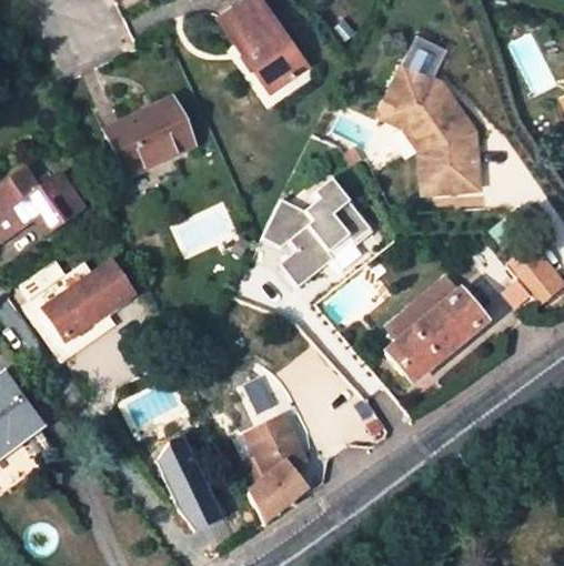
[(243,0),(221,17),(245,52),(247,52),(248,53),(250,53),(251,53),(252,53),(253,53),(261,64),(257,68),(272,90),(309,64),(262,0),(243,0)]
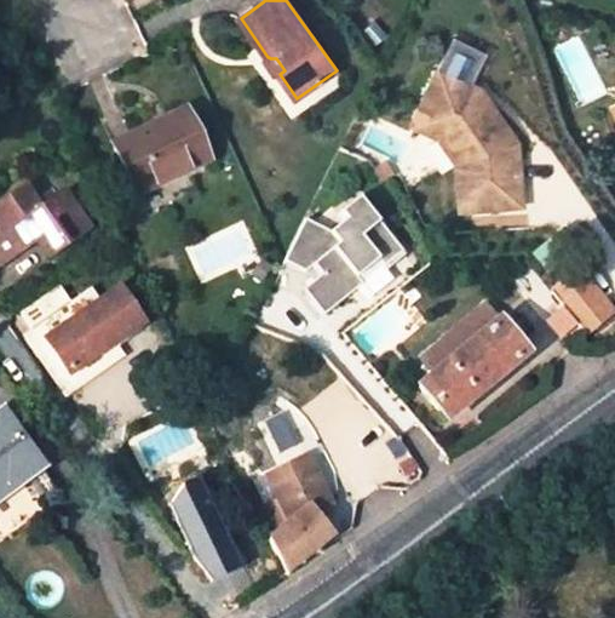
[(453,38),(440,69),(472,84),(486,51),(453,38)]
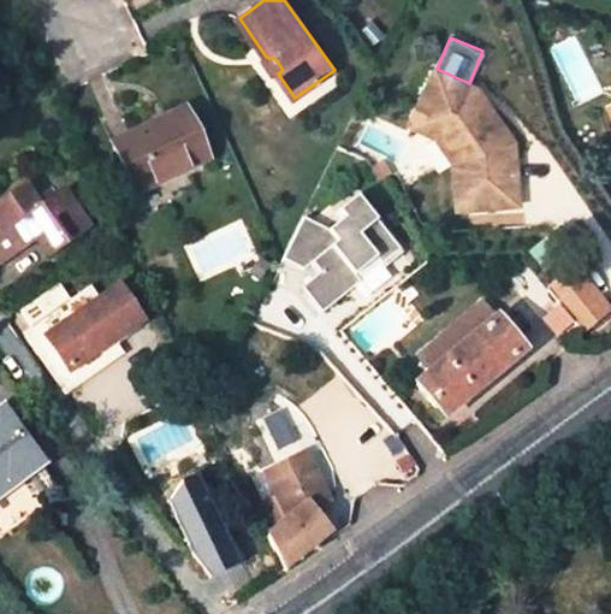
[(262,59),(273,76),(278,74),(283,70),(274,58),(273,58),(272,58),(271,58),(268,58),(267,57),(266,57),(262,59)]
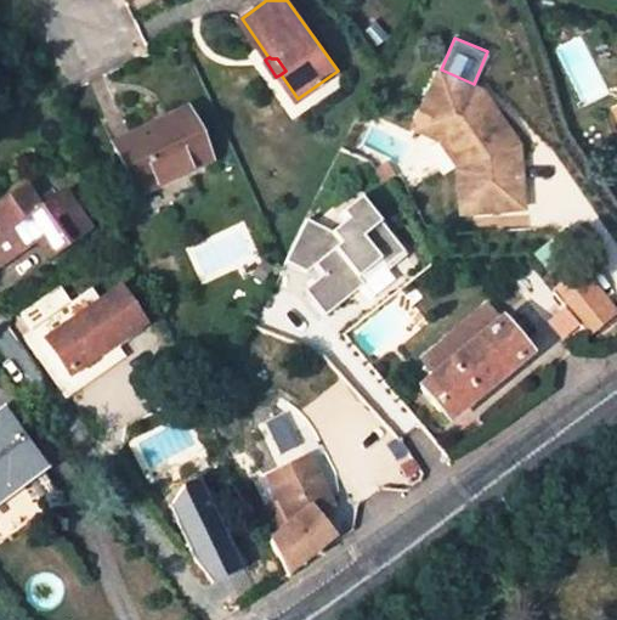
[(441,69),(422,116),(452,129),(475,158),(481,209),(530,203),(524,139),(490,95),(485,99),(471,93),(475,84),(474,84),(441,69)]
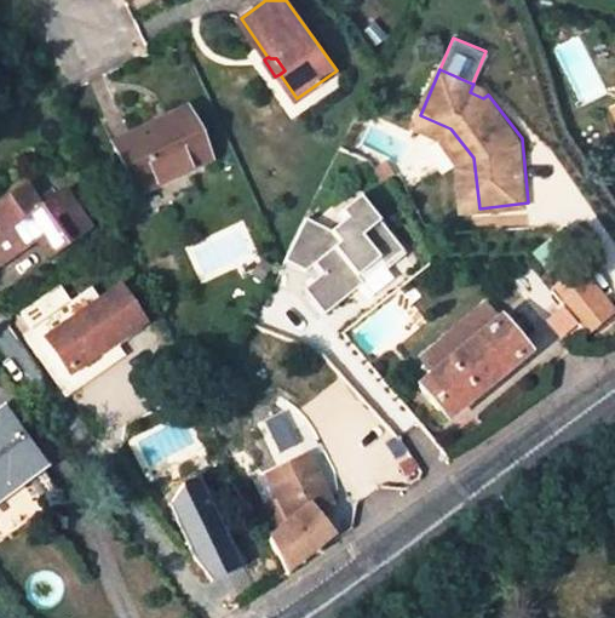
[(482,87),(473,84),(470,92),(483,98),(488,95),(482,87)]
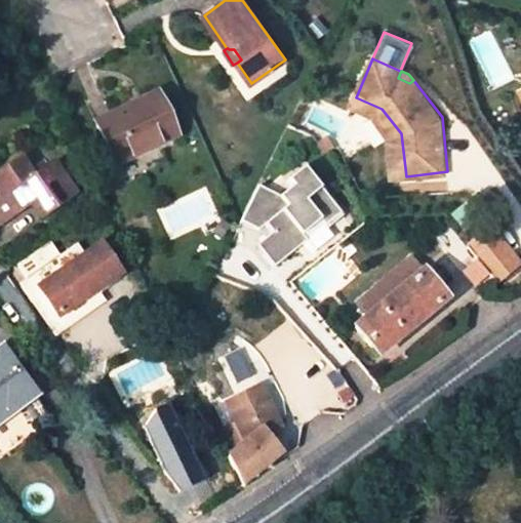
[(161,92),(99,122),(121,165),(182,134),(161,92)]
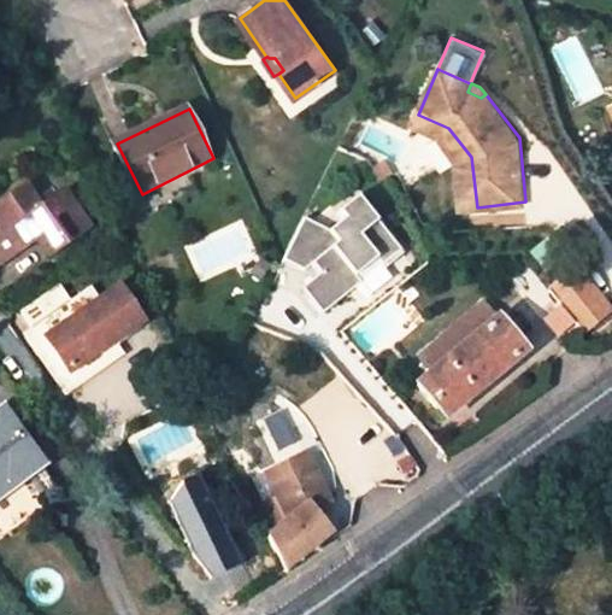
[(418,115),(413,126),(441,138),(459,162),(465,209),(477,208),(471,157),(448,128),(418,115)]
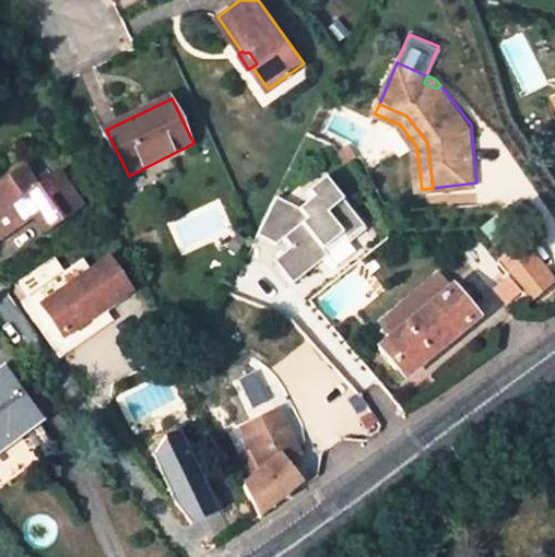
[(352,143),(342,150),(350,161),(359,154),(352,143)]
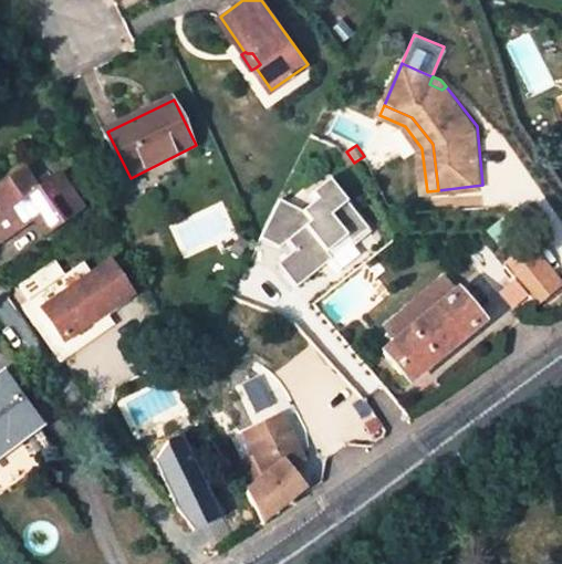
[(48,230),(83,204),(58,169),(35,185),(21,167),(0,183),(0,204),(1,205),(0,211),(0,239),(1,241),(35,216),(48,230)]
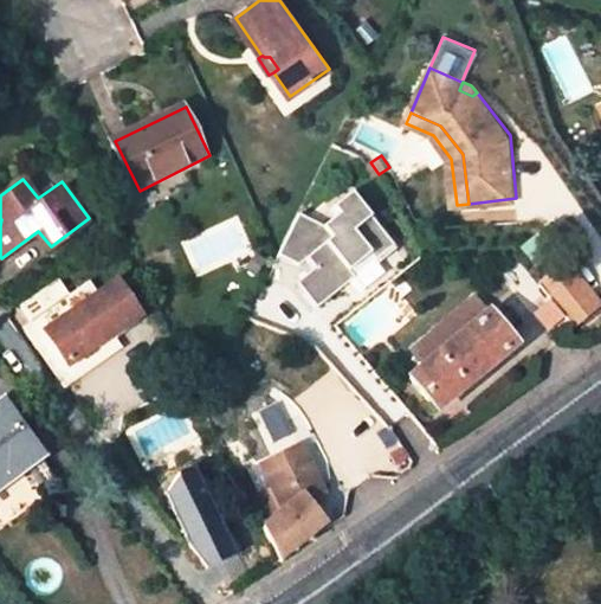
[(380,259),(398,245),(355,192),(337,206),(343,213),(328,226),(303,213),(283,254),(303,264),(309,261),(312,257),(320,267),(316,269),(301,282),(322,307),(359,276),(353,270),(374,252),(380,259)]
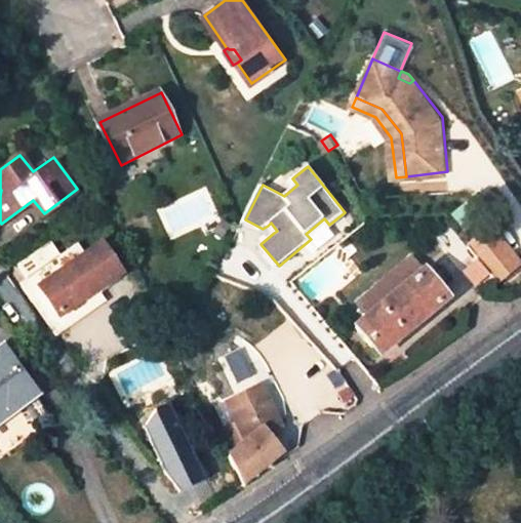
[(233,225),(227,219),(219,230),(226,235),(233,225)]
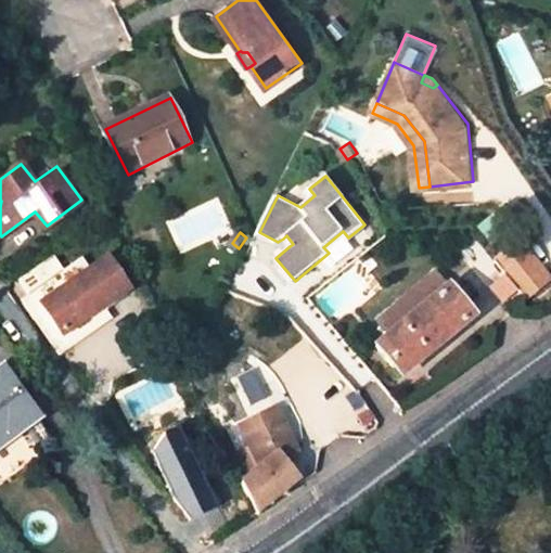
[(286,235),(283,239),(290,246),(293,244),(286,235)]
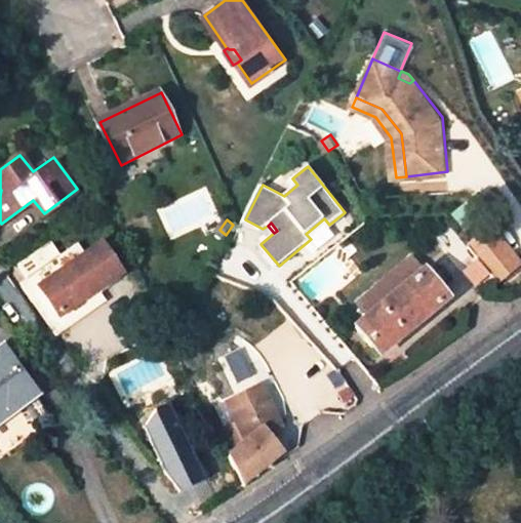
[(466,250),(497,283),(520,263),(488,230),(466,250)]
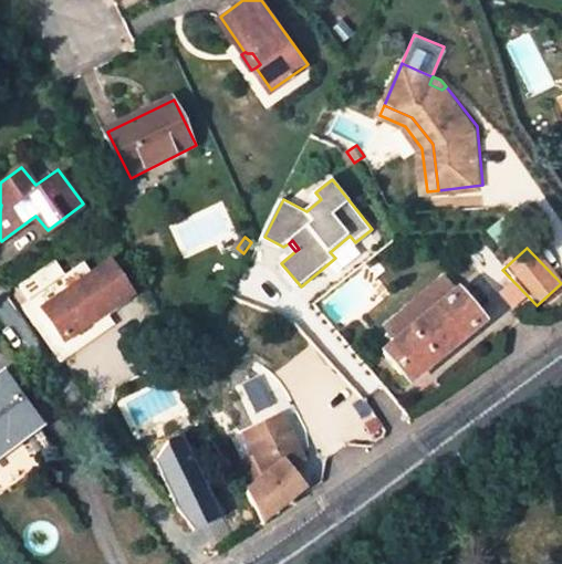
[(37,302),(72,278),(59,259),(23,283),(37,302)]
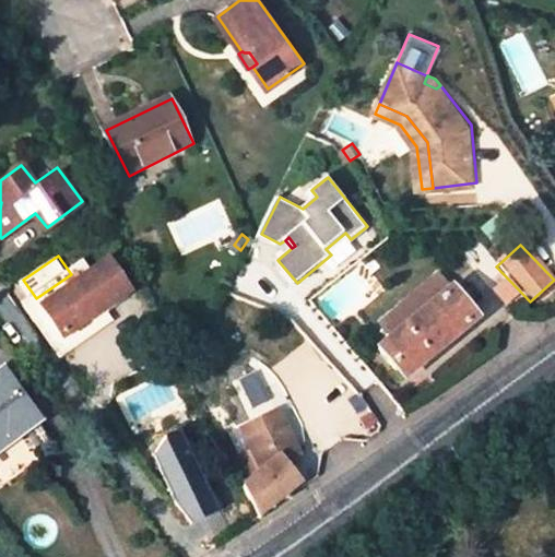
[(47,307),(67,335),(105,308),(131,288),(111,261),(93,274),(47,307)]
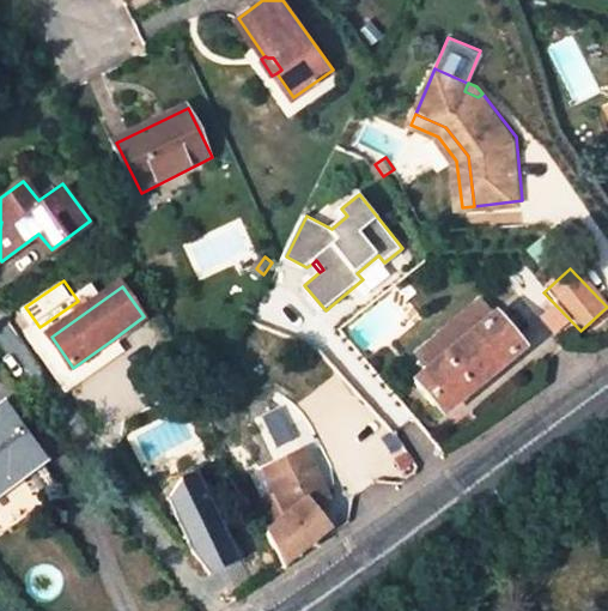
[(40,327),(31,333),(61,376),(73,368),(52,337),(102,301),(93,289),(78,301),(40,327)]
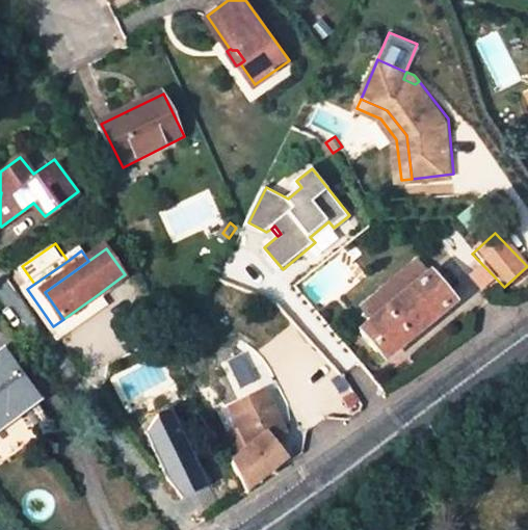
[(365,328),(389,356),(456,299),(431,271),(429,273),(419,262),(390,288),(399,298),(375,320),(365,328)]
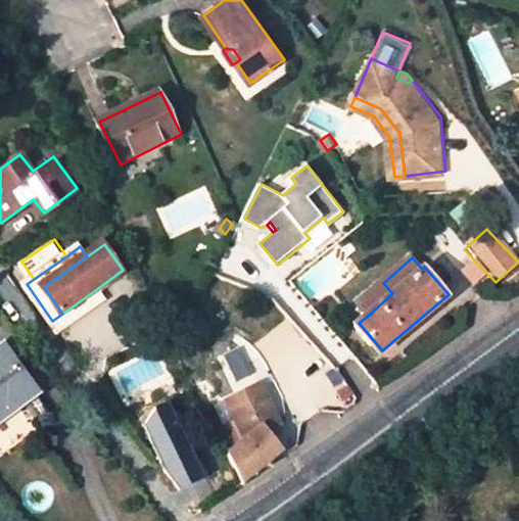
[(383,283),(360,303),(369,315),(392,293),(383,283)]
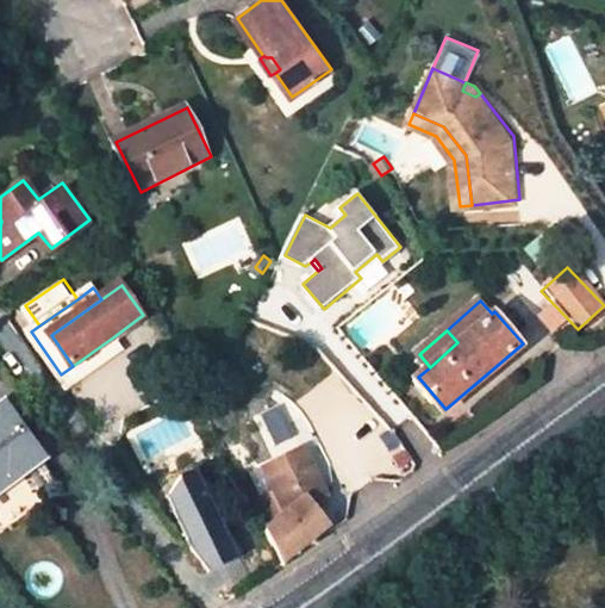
[(61,374),(70,385),(124,348),(114,336),(73,366),(61,374)]
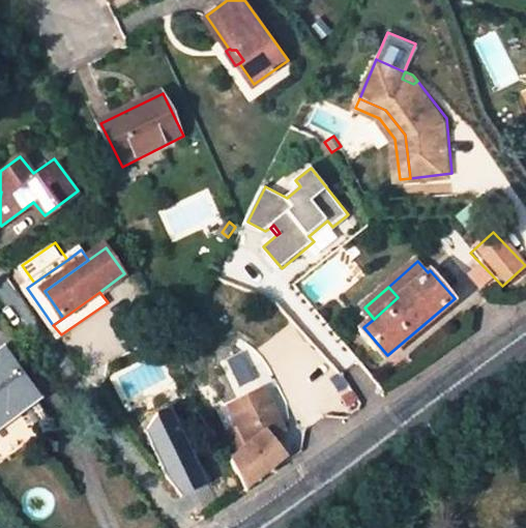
[(0,358),(0,424),(37,397),(6,354),(0,358)]
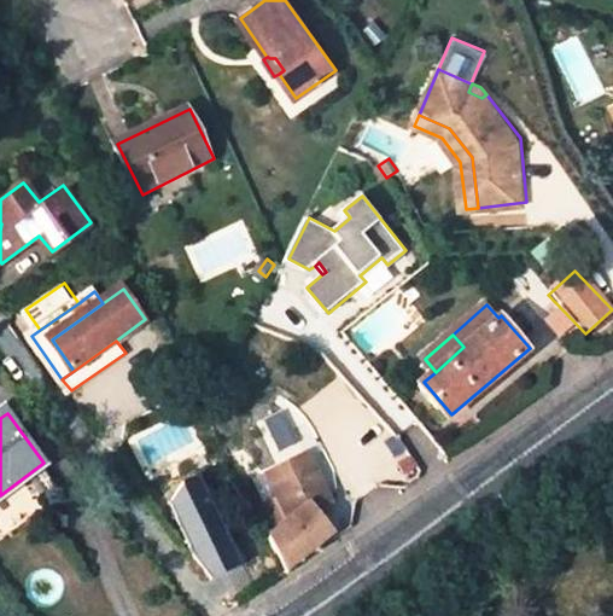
[(313,455),(295,464),(299,472),(317,464),(313,455)]
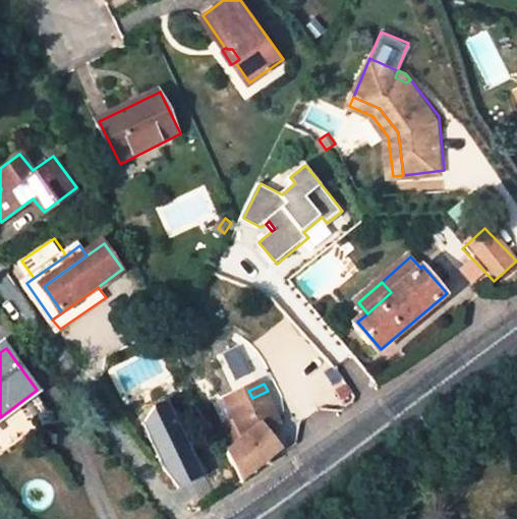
[(211,413),(245,483),(273,463),(270,458),(282,449),(271,433),(283,423),(268,391),(252,398),(248,391),(230,399),(239,417),(228,422),(221,407),(211,413)]
